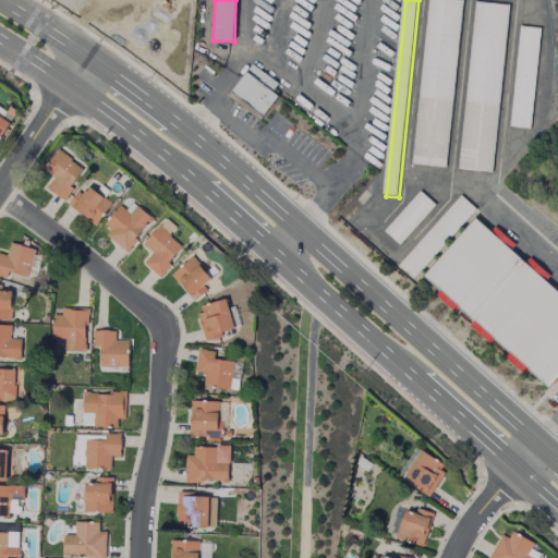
[(440,0),(464,2),(448,168),(413,165),(428,0),(440,0)]
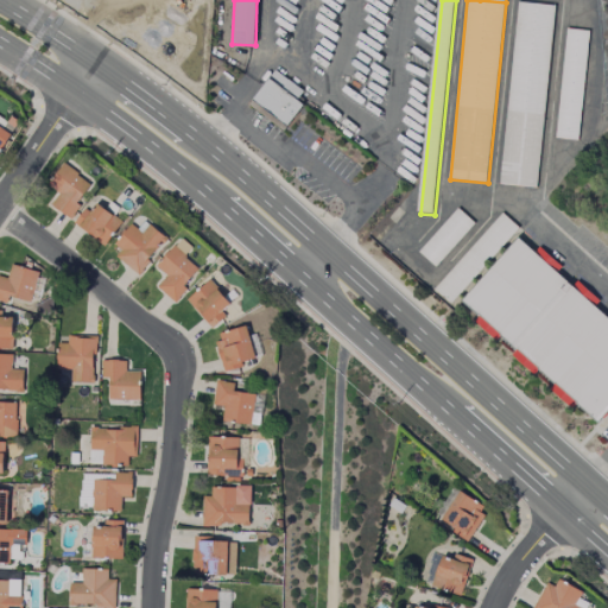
[(519,4),(500,184),(537,188),(556,7),(519,4)]
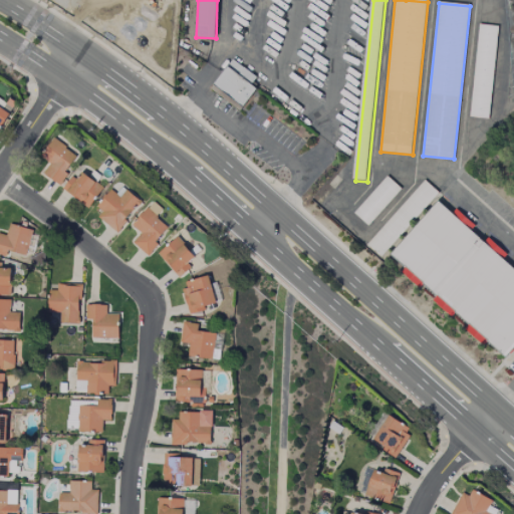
[(478,25),(468,117),(489,119),(498,27),(478,25)]
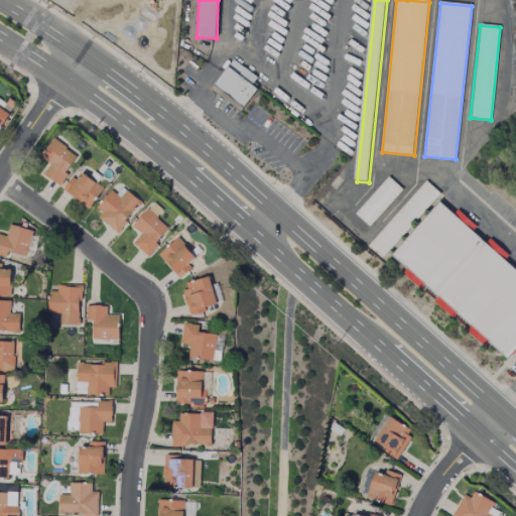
[(229,69),(214,88),(246,113),(260,94),(229,69)]
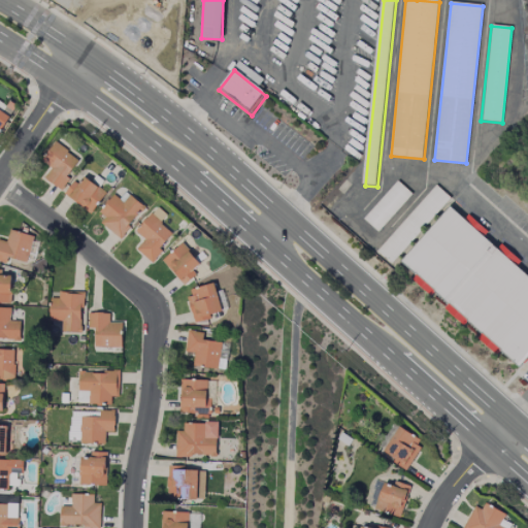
[(0,133),(10,116),(0,109),(0,133)]
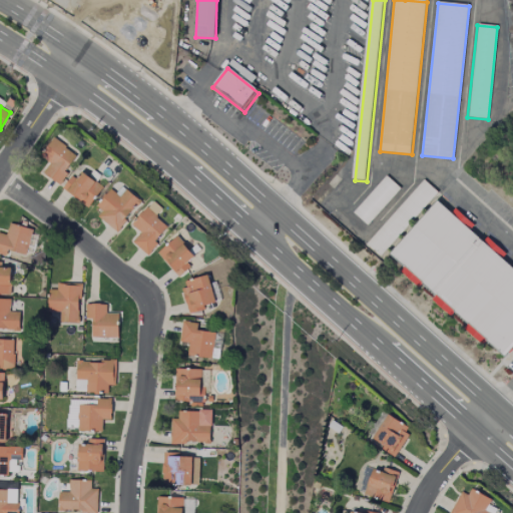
[(59,184),(67,174),(64,172),(76,155),(54,138),(34,165),(59,184)]
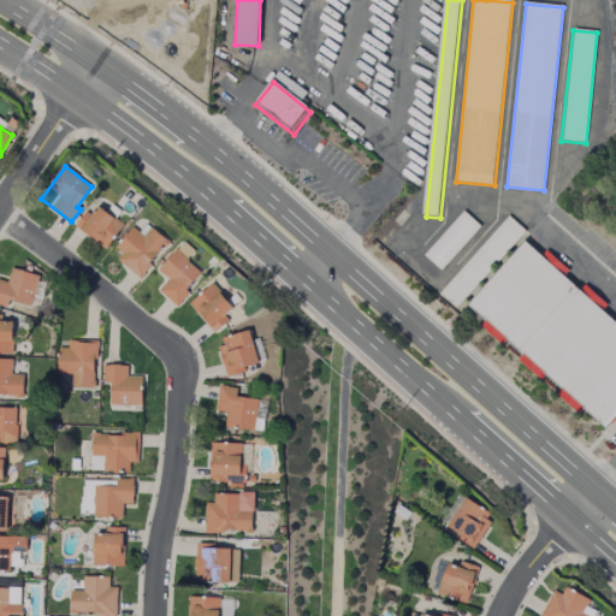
[(105,249),(124,225),(95,203),(77,227),(105,249)]
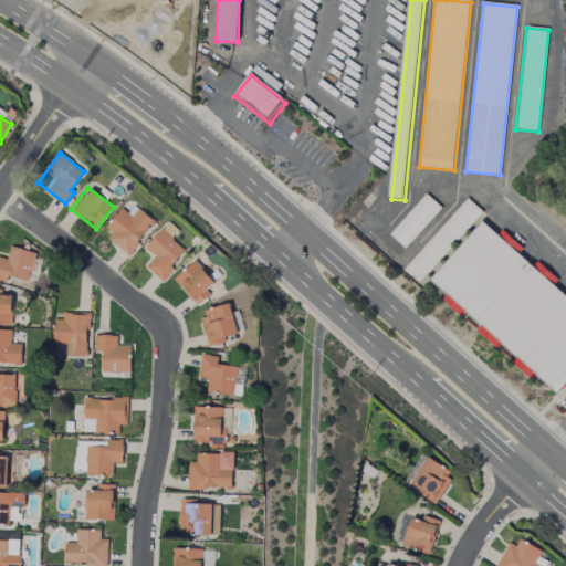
[(388,236),(405,250),(441,209),(425,194),(388,236)]
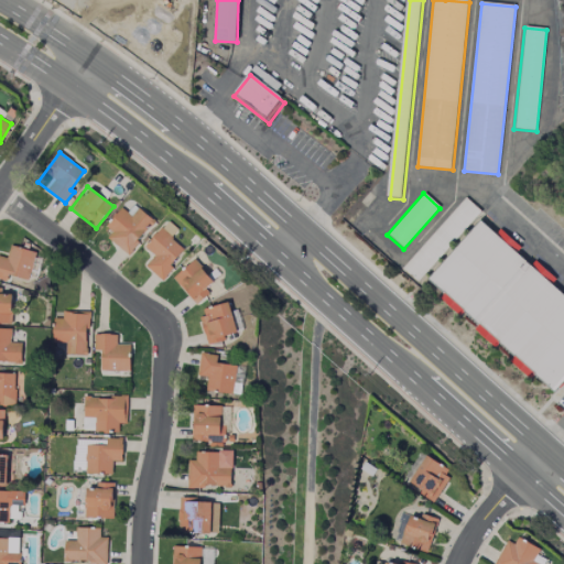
[(563,377),(551,392),(533,377),(530,381),(507,362),(511,357),(498,345),(494,349),(472,331),(476,326),(464,315),(459,318),(436,299),(441,294),(423,279),(418,284),(401,271),(465,197),(481,212),(475,219),(492,235),(497,229),(520,250),(516,256),(529,267),(533,261),(555,280),(551,285),(563,296),(563,377)]
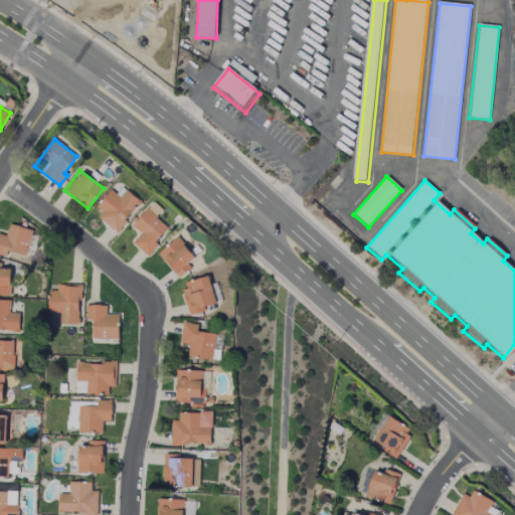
[(117,231),(142,203),(127,190),(120,198),(112,190),(94,210),(117,231)]
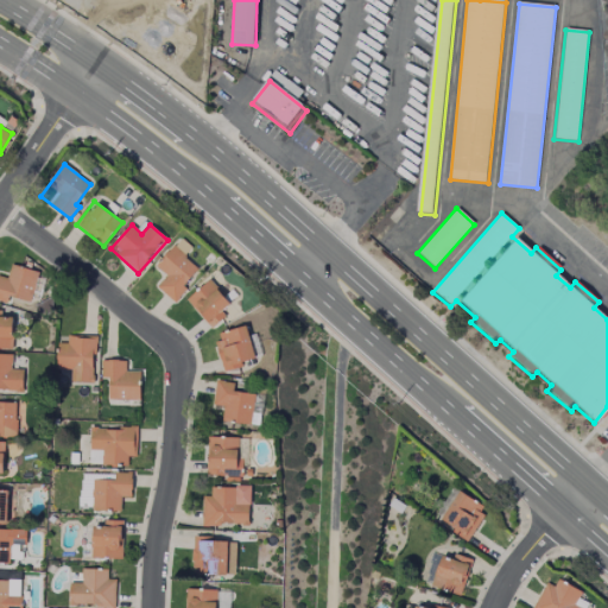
[(176,303),(188,289),(184,286),(198,268),(184,258),(192,247),(179,238),(156,267),(166,276),(156,287),(176,303)]
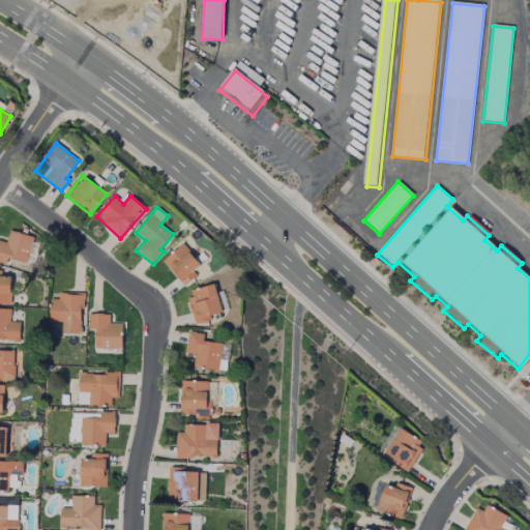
[(0,262),(6,264),(8,259),(26,263),(33,237),(10,231),(6,242),(0,240),(0,262)]
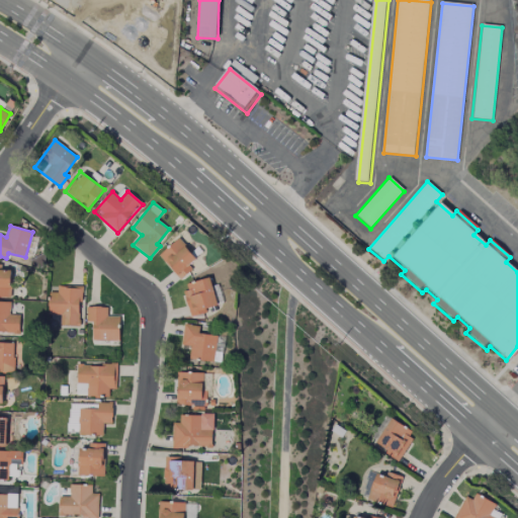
[(34,258),(36,235),(31,234),(28,257),(34,258)]
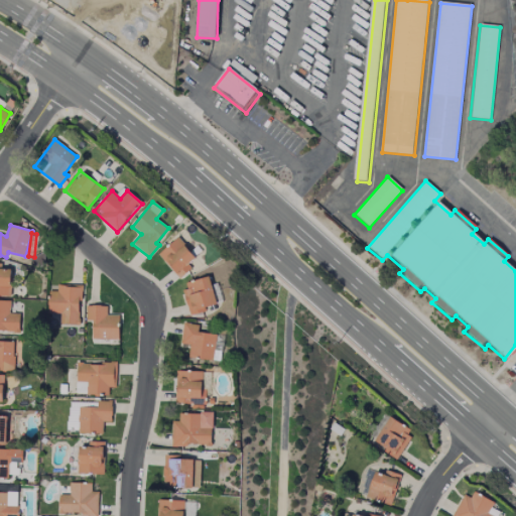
[(198,260),(177,238),(158,255),(178,277),(198,260)]
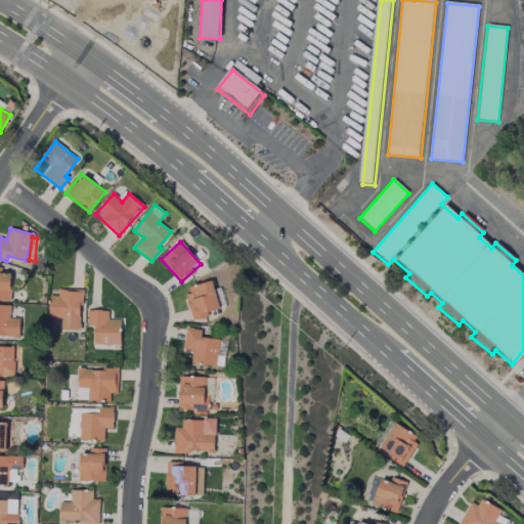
[(11,273),(0,273),(0,268),(0,267),(0,300),(10,301),(11,273)]
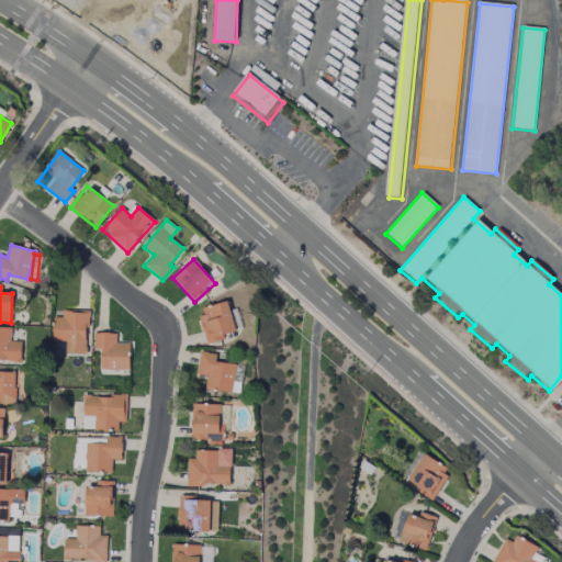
[(206,344),(225,340),(224,334),(235,333),(229,302),(199,307),(206,344)]
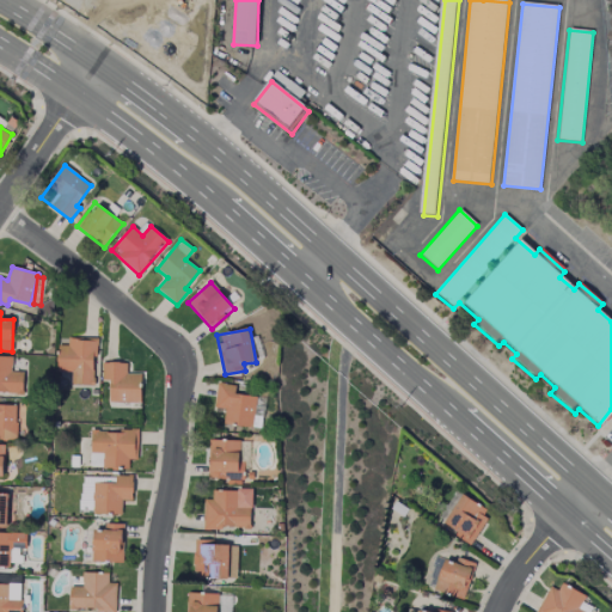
[(71,385),(96,385),(95,338),(67,338),(67,346),(56,346),(57,372),(71,372),(71,385)]
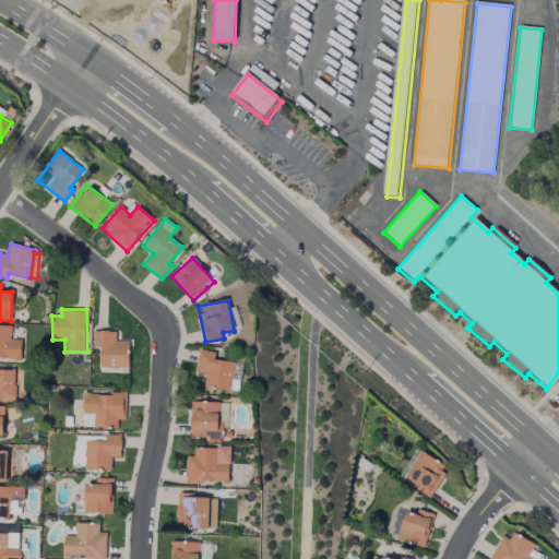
[(0,359),(22,359),(21,340),(11,340),(11,325),(0,325),(0,359)]
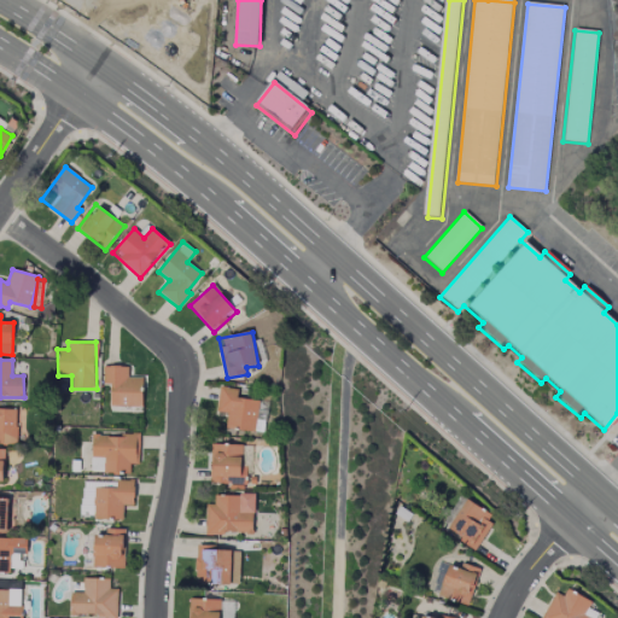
[(111,407),(143,407),(143,377),(128,377),(128,367),(104,366),(103,384),(111,384),(111,407)]
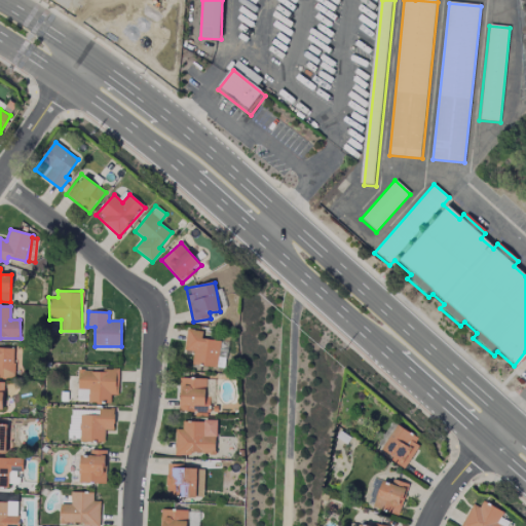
[(202,339),(202,331),(186,330),(184,351),(193,352),(192,365),(217,367),(220,341),(202,339)]
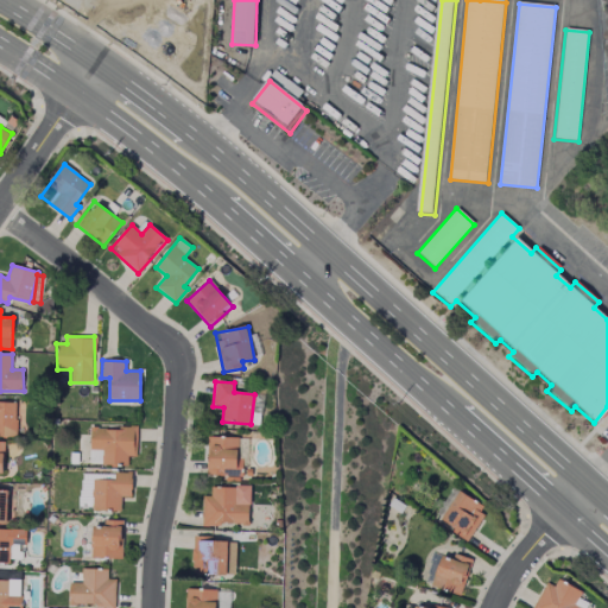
[(0,436),(16,437),(17,403),(0,401),(0,436)]
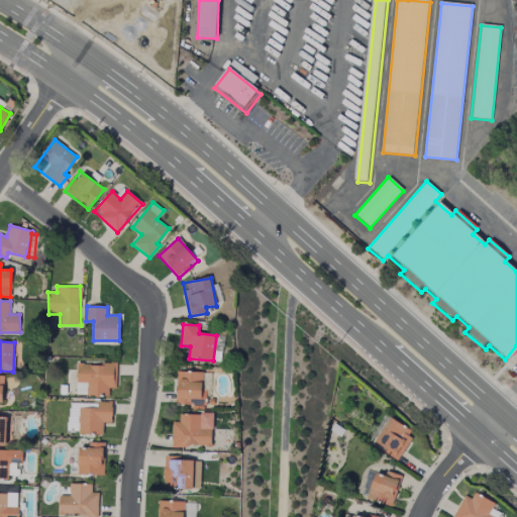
[(77,382),(87,382),(87,396),(109,396),(109,389),(117,389),(117,364),(77,364),(77,382)]
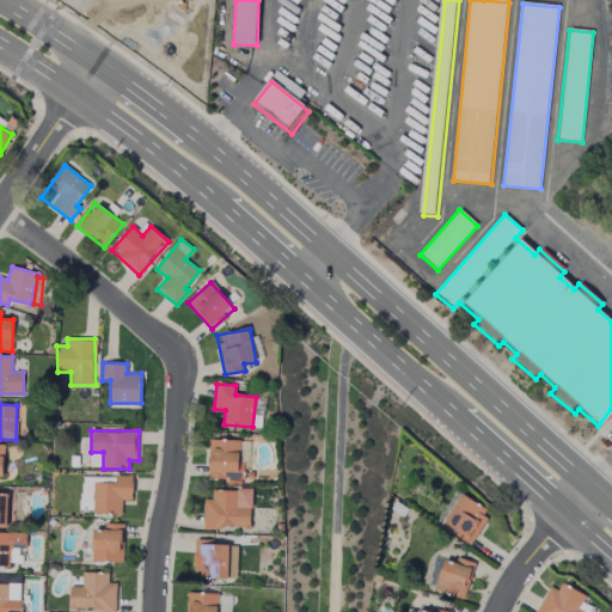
[(93,514),(122,514),(122,501),(133,501),(133,476),(116,476),(115,484),(93,483),(93,514)]
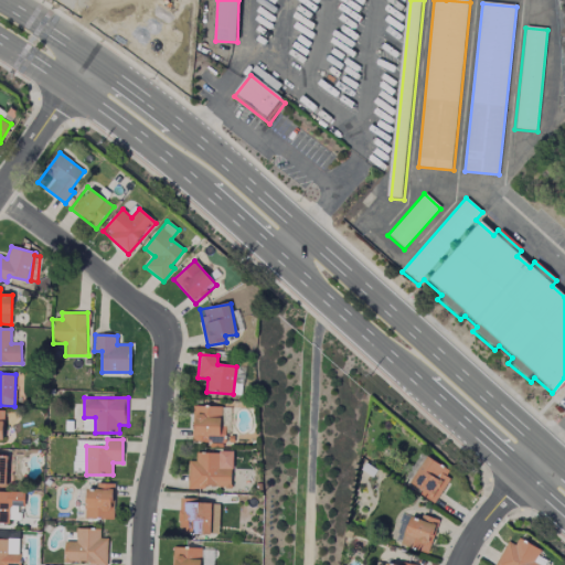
[(232,452),(196,452),(196,461),(188,461),(188,488),(232,489),(232,452)]
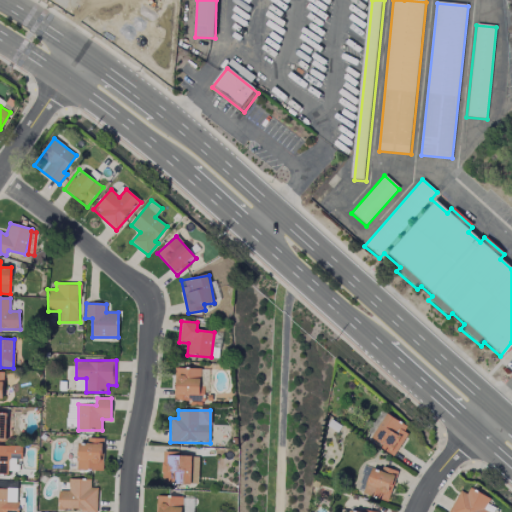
[(394,456),(410,426),(386,414),(373,439),(382,444),(380,448),(394,456)]
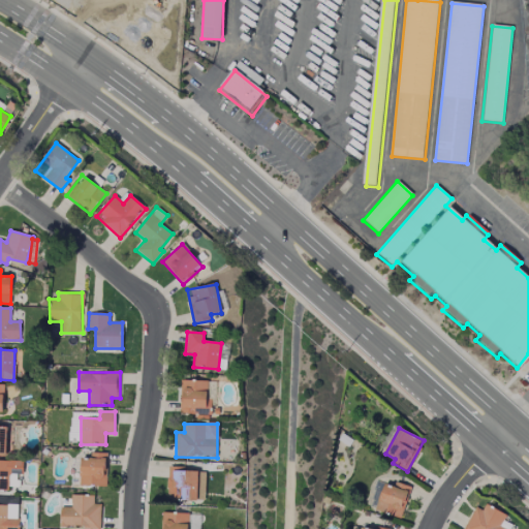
[(79,486),(105,487),(106,454),(90,453),(90,459),(80,458),(79,486)]
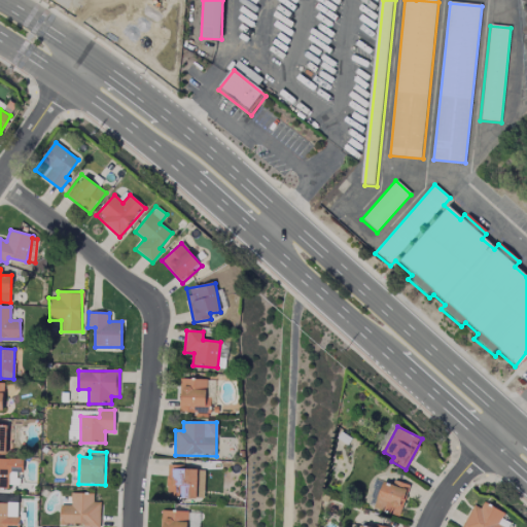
[(24,459),(0,458),(0,486),(19,487),(19,472),(23,473),(24,459)]
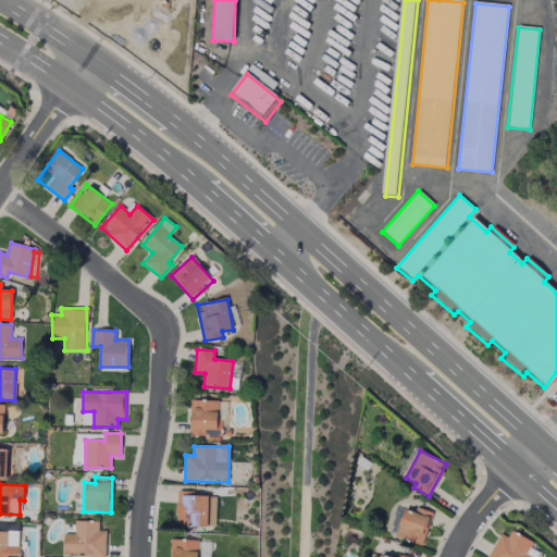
[(217,497),(196,496),(196,492),(177,492),(176,527),(215,528),(217,497)]
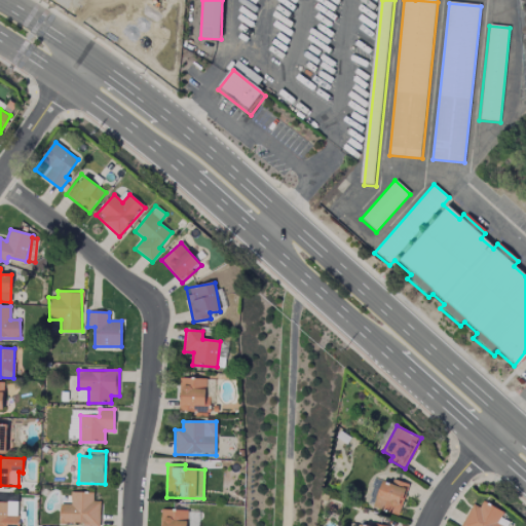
[(408,484),(392,480),(391,484),(380,480),(372,506),(399,515),(408,484)]
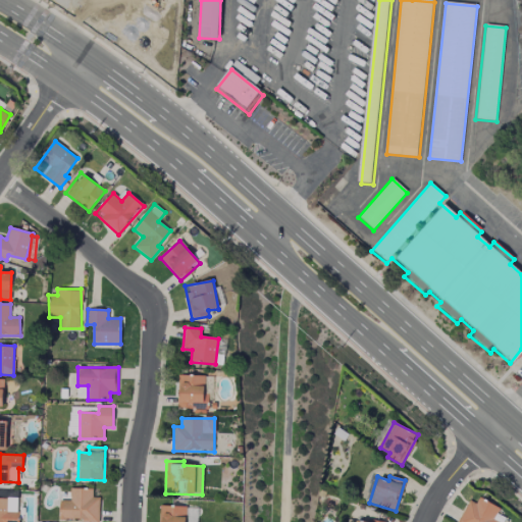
[(99,521),(100,497),(93,497),(93,488),(70,488),(69,501),(60,501),(59,520),(99,521)]
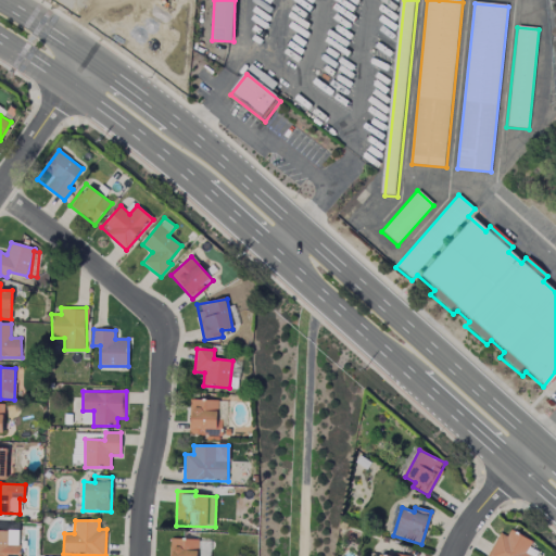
[(500,533),(487,555),(535,555),(539,552),(529,547),(532,541),(512,529),(507,536),(500,533)]
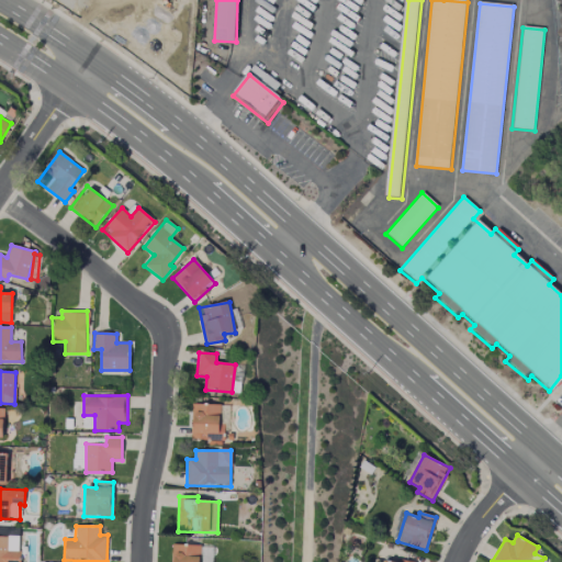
[(0,536),(0,561),(19,561),(19,537),(0,536)]
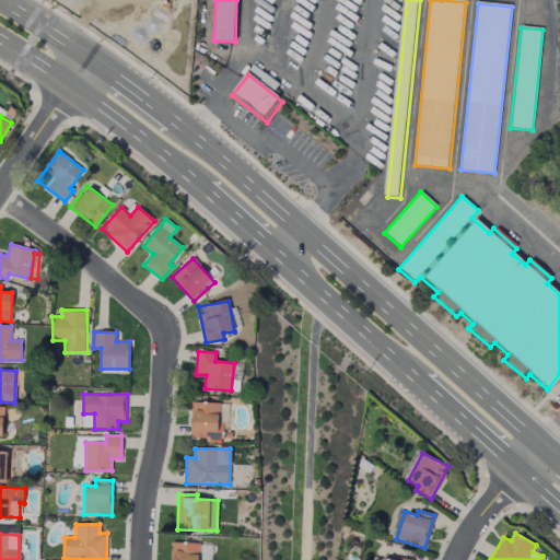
[(171,559),(199,559),(200,544),(172,543),(171,559)]
